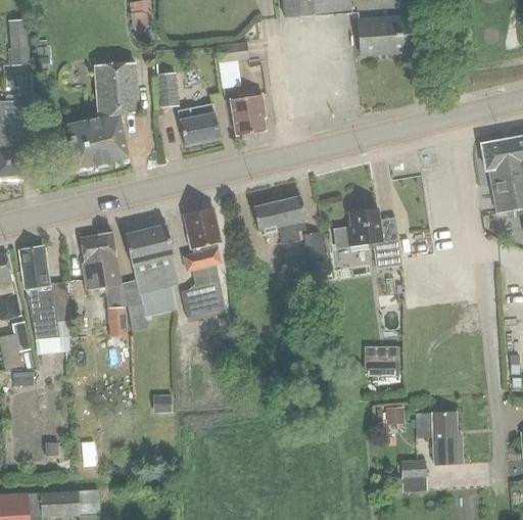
[(283,0),(285,17),(351,12),(349,0),(283,0)]
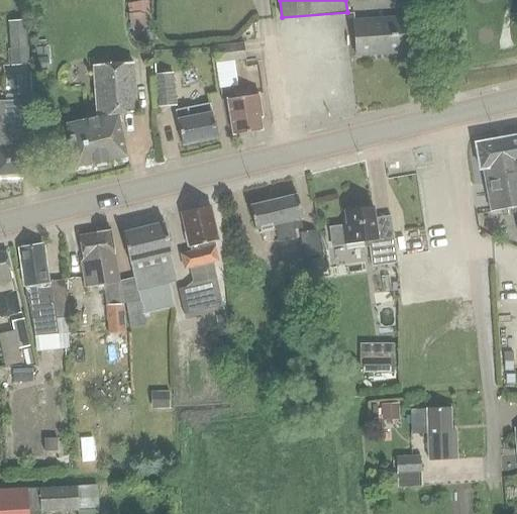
[(129,40),(148,38),(145,10),(126,11),(129,40)]
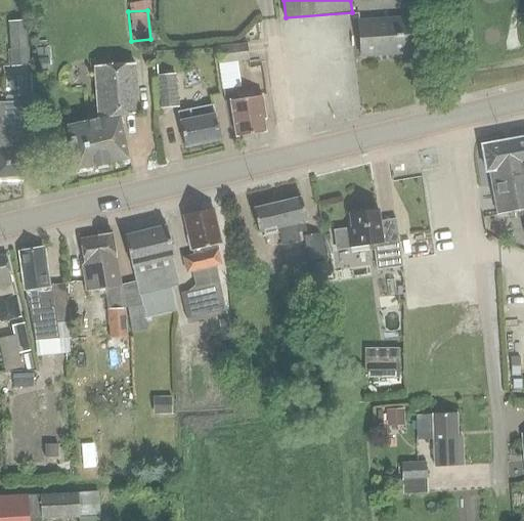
[(359,18),(359,25),(362,56),(413,52),(411,16),(359,18)]
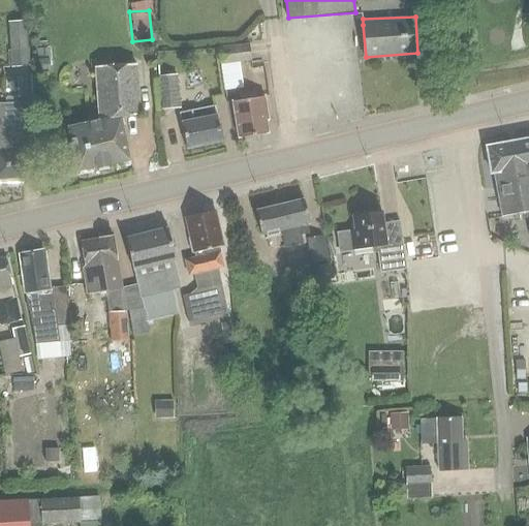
[(29,48),(28,48),(26,19),(8,20),(11,49),(9,49),(11,65),(30,64),(29,48)]
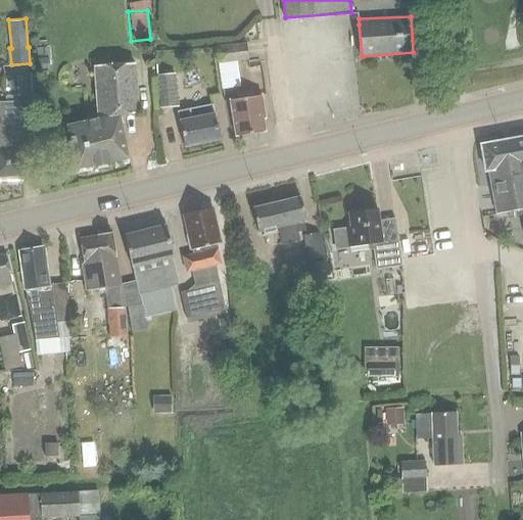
[(50,45),(36,46),(37,57),(38,57),(48,56),(50,56),(50,45)]
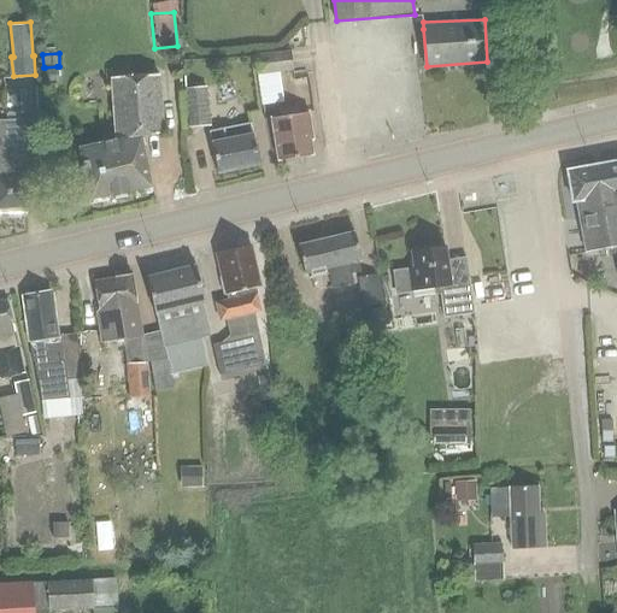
[(281,99),(276,71),(294,68),(292,53),(258,58),(265,101),(281,99)]
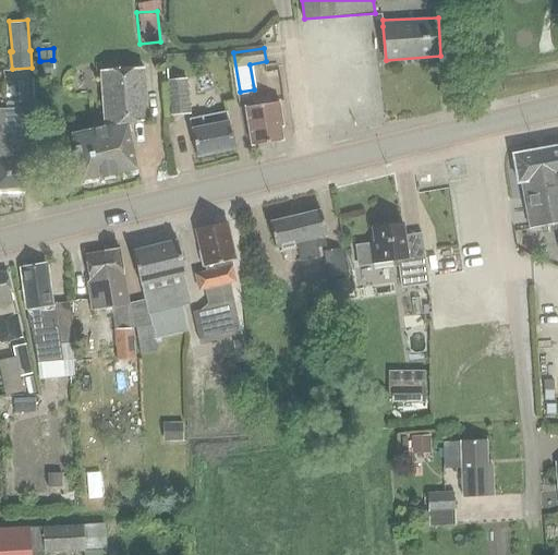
[(51,60),(40,61),(41,72),(52,72),(51,60)]
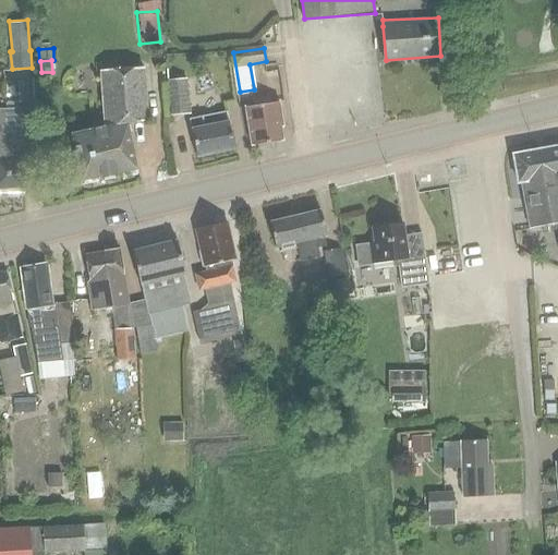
[(128,122),(148,119),(144,65),(101,69),(106,125),(73,132),(82,179),(137,168),(128,122)]
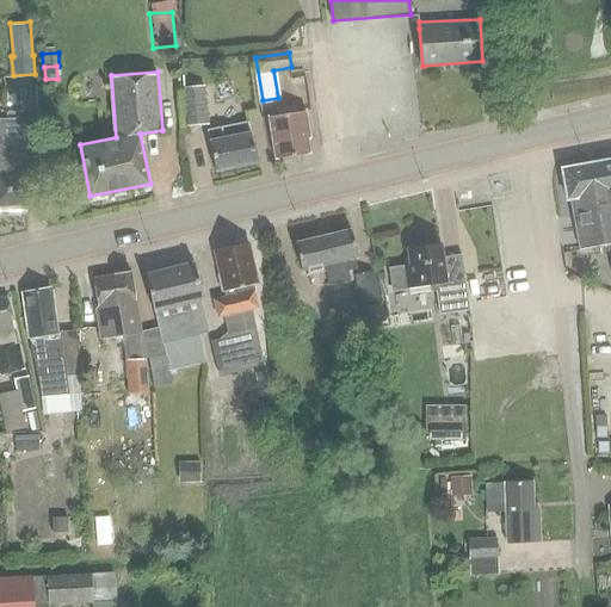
[(208,119),(204,81),(183,84),(186,122),(208,119)]
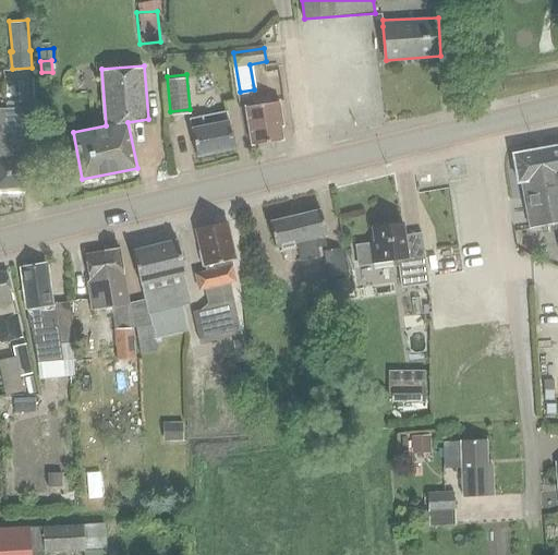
[(281,125),(283,124),(278,99),(271,100),(270,94),(252,97),(253,104),(245,105),(252,143),(283,139),(281,125)]
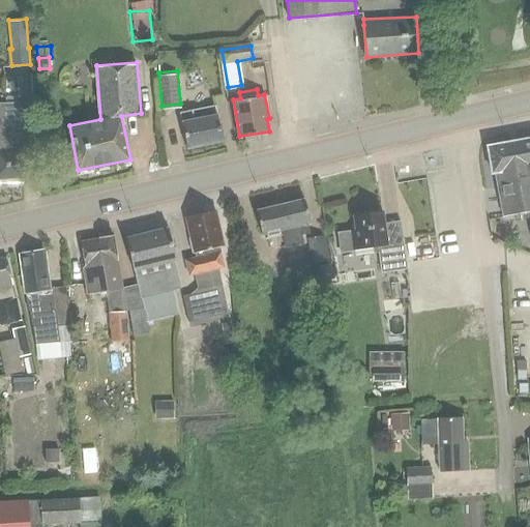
[(0,133),(0,178),(25,177),(21,100),(5,101),(6,133),(0,133)]
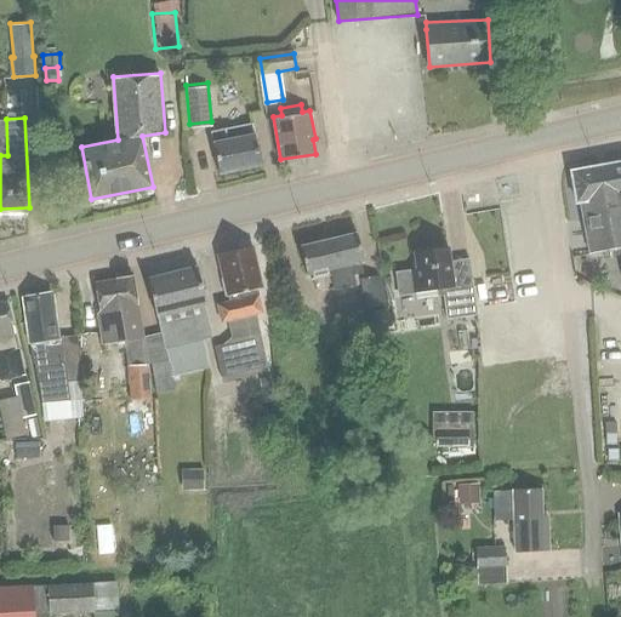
[(211,130),(220,172),(261,164),(254,121),(211,130)]
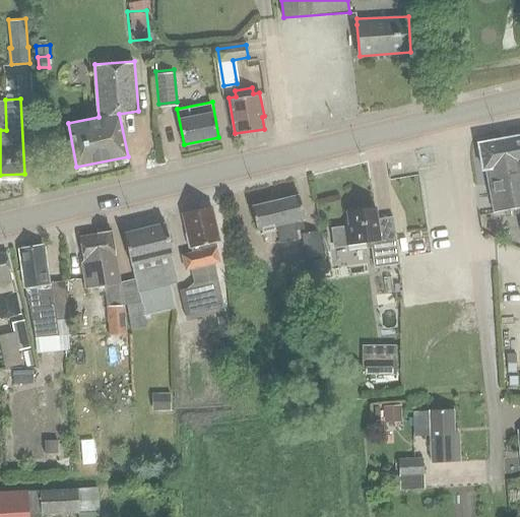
[(519,133),(478,141),(483,169),(486,168),(494,210),(519,206),(519,218),(519,133)]
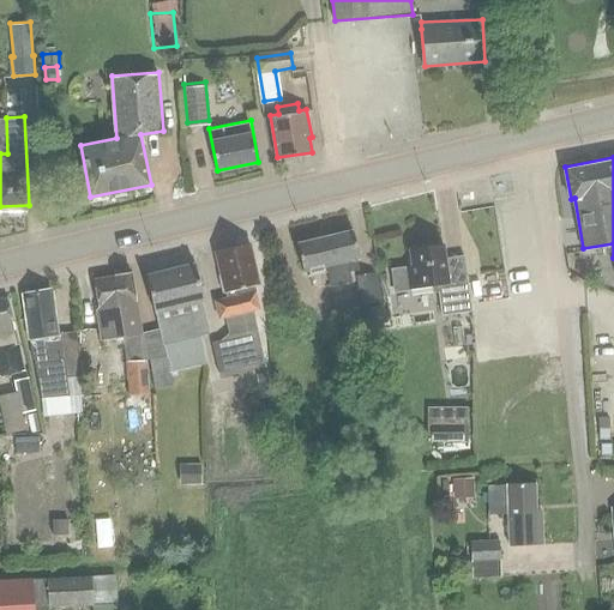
[(317,235),(317,237),(298,242),(304,269),(327,264),(332,283),(354,278),(351,269),(362,266),(353,229),(333,234),(332,231),(317,235)]
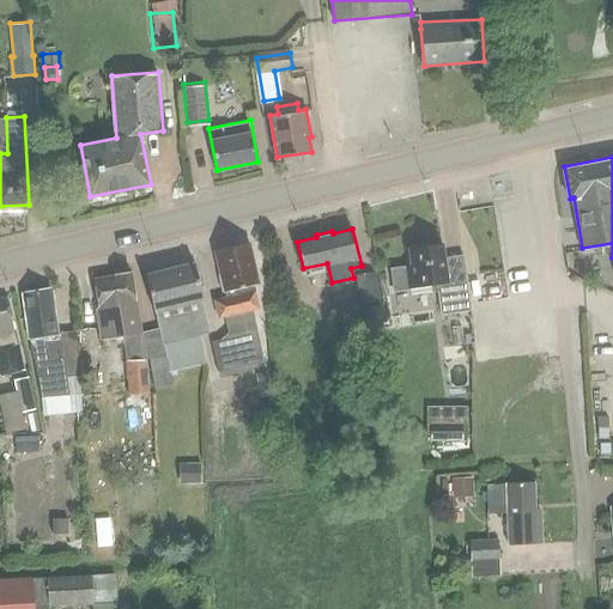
[(218,273),(219,275),(223,291),(225,290),(228,296),(214,298),(219,316),(224,315),(228,330),(219,339),(212,340),(218,371),(263,360),(253,308),(259,306),(254,284),(259,282),(249,242),(217,250),(222,273),(218,273)]
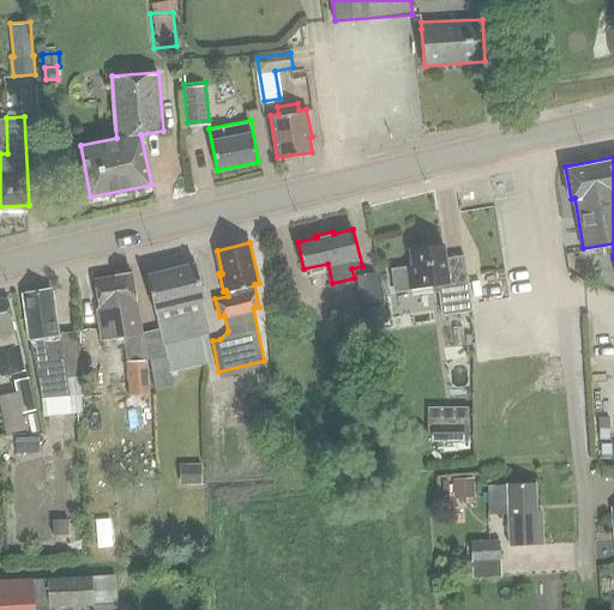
[(473,309),(468,276),(464,253),(445,255),(443,242),(410,247),(413,264),(405,265),(408,289),(432,285),(433,291),(438,290),(441,314),(473,309)]
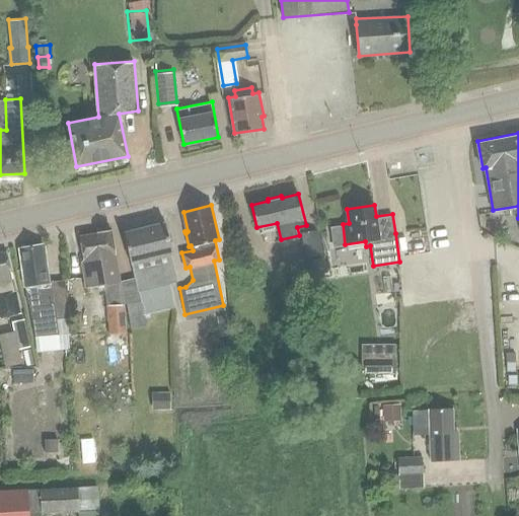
[(164,222),(124,231),(131,263),(132,263),(138,290),(141,300),(127,302),(131,327),(147,324),(145,312),(175,306),(169,282),(177,280),(170,252),(172,252),(164,222)]
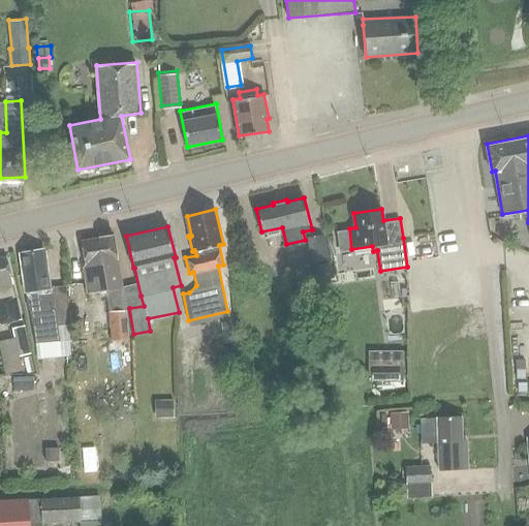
[(93,238),(82,240),(86,266),(84,268),(88,292),(100,290),(122,286),(114,238),(114,235),(113,235),(109,231),(103,233),(100,237),(93,238)]
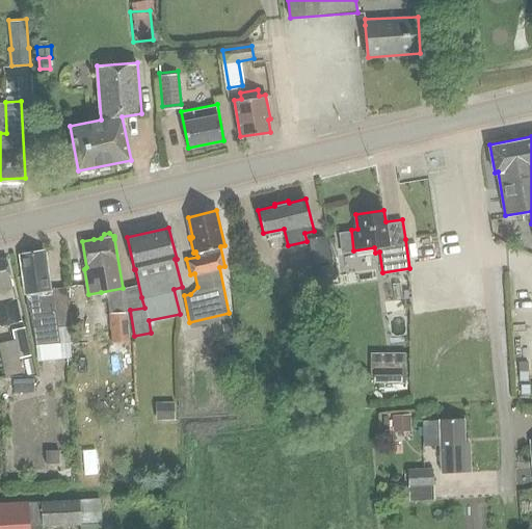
[(327,235),(310,239),(315,264),(333,261),(327,235)]
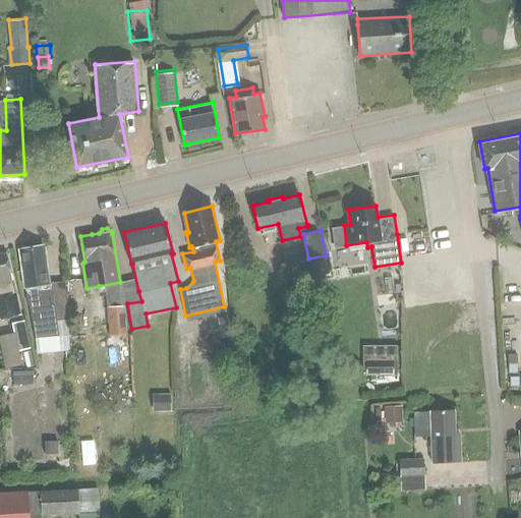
[(65,292),(53,293),(51,282),(49,283),(44,244),(19,248),(24,286),(26,304),(30,303),(30,306),(35,338),(58,335),(56,319),(67,318),(65,292)]
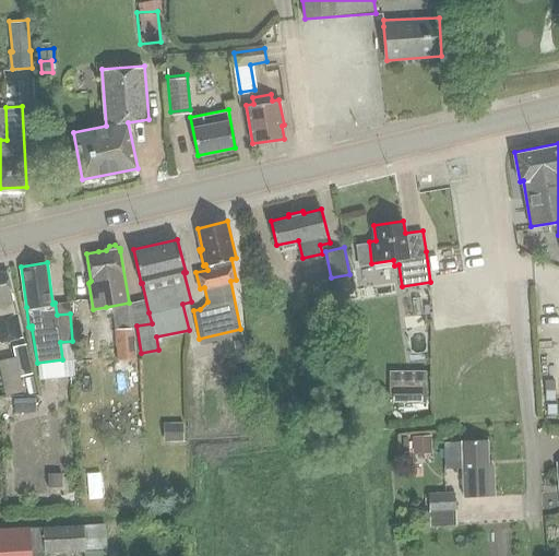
[(7,270),(0,271),(0,342),(22,338),(20,330),(7,270)]
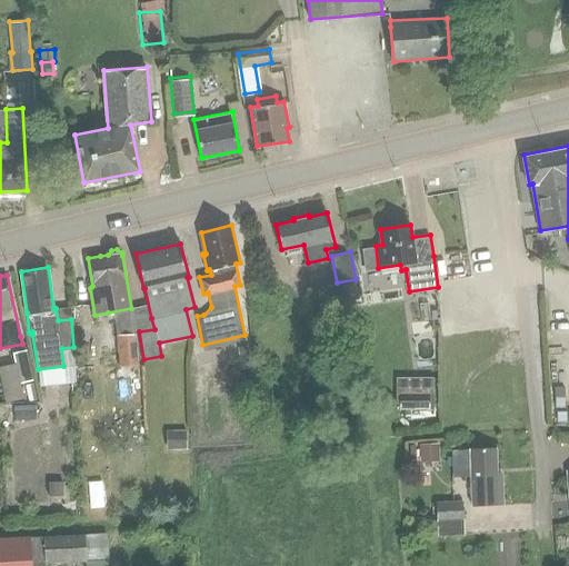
[(326,285),(328,297),(338,295),(338,291),(336,283),(326,285)]
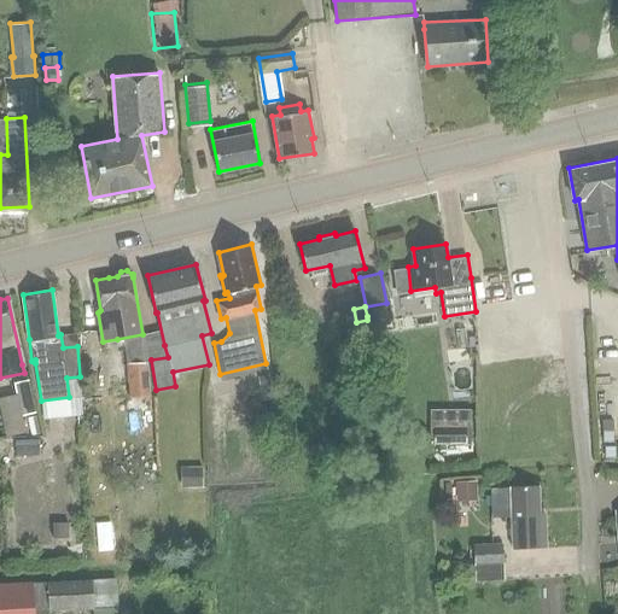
[(129,380),(112,381),(112,398),(150,395),(147,361),(143,334),(117,339),(118,348),(126,346),(128,362),(129,380)]
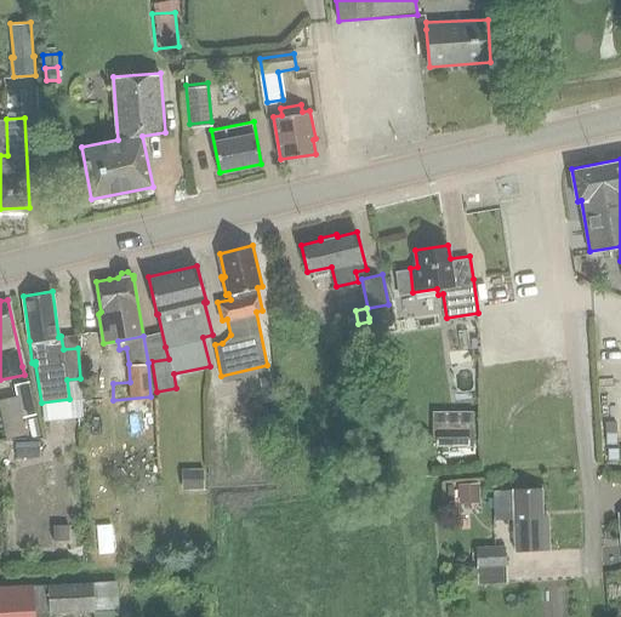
[(35,412),(29,380),(13,382),(21,415),(35,412)]
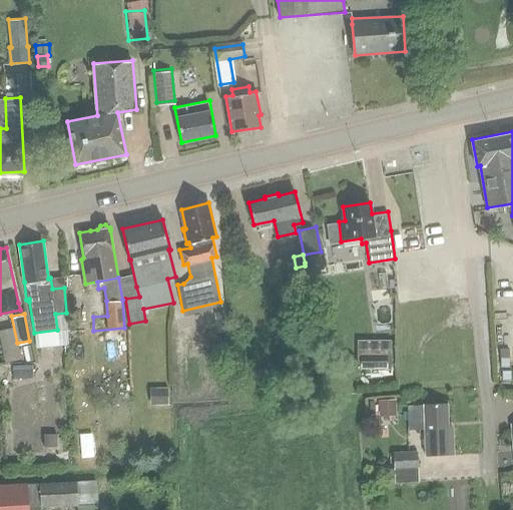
[(357,354),(356,369),(390,369),(390,354),(357,354)]
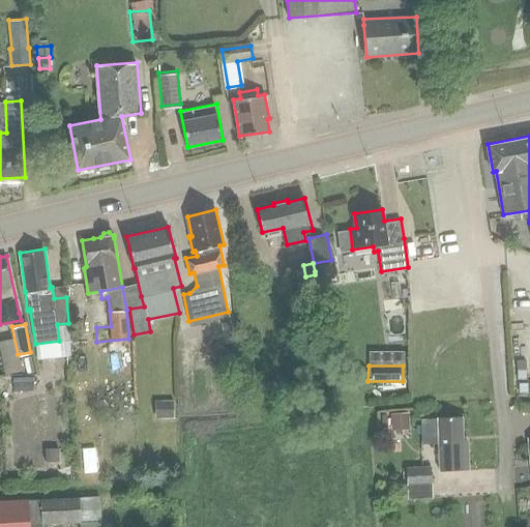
[(32,375),(12,376),(13,389),(33,388),(32,375)]
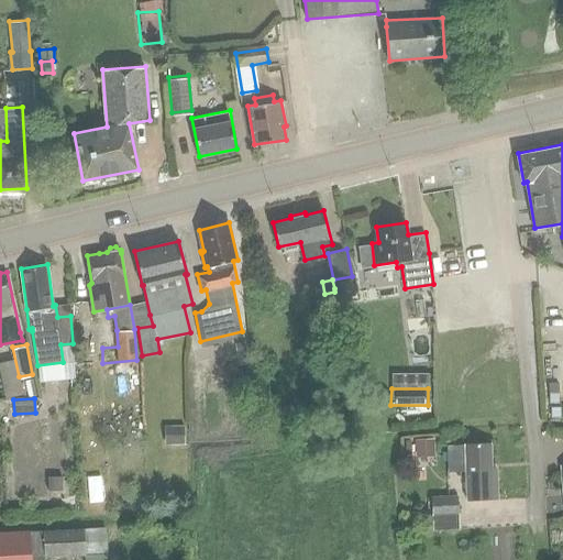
[(165,445),(185,445),(185,425),(172,425),(165,425),(165,445)]
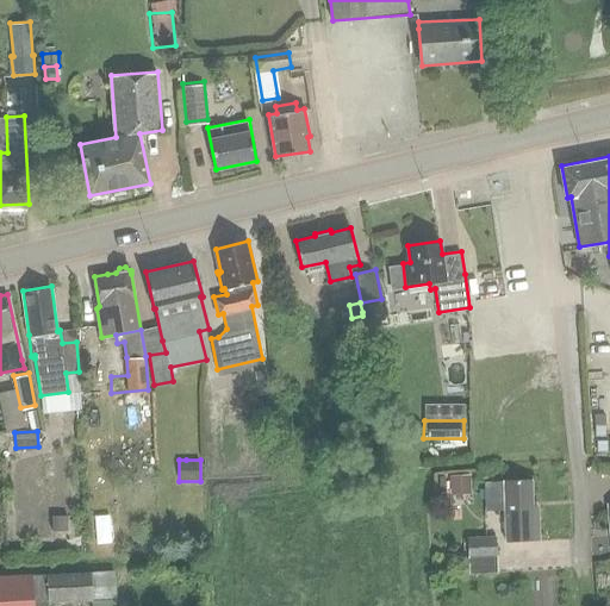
[(452,488),(472,487),(471,473),(450,474),(452,488)]
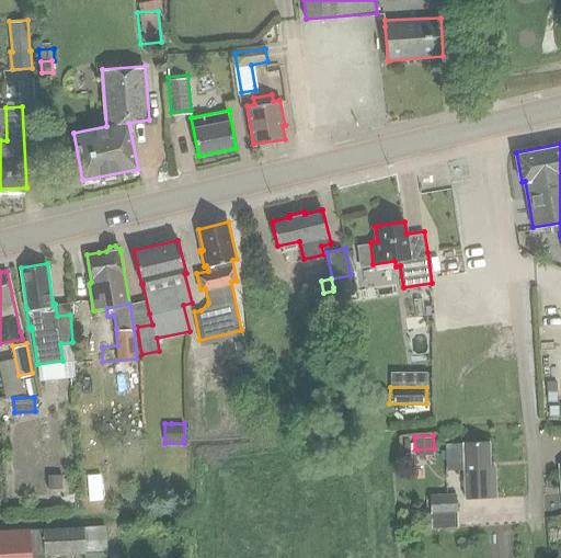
[(466,498),(496,497),(494,465),(490,465),(489,441),(446,443),(447,465),(465,464),(466,498)]
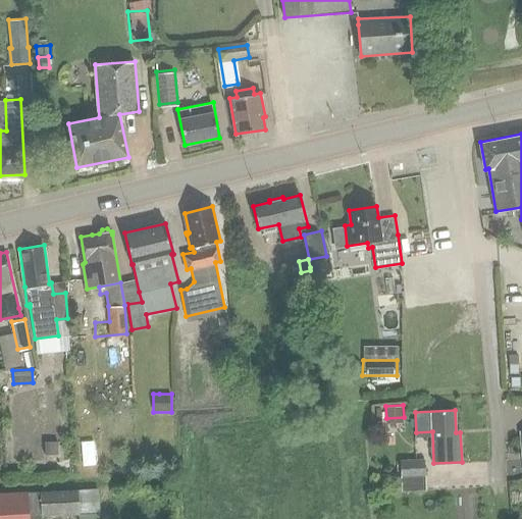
[(425,458),(401,460),(402,490),(426,488),(425,458)]
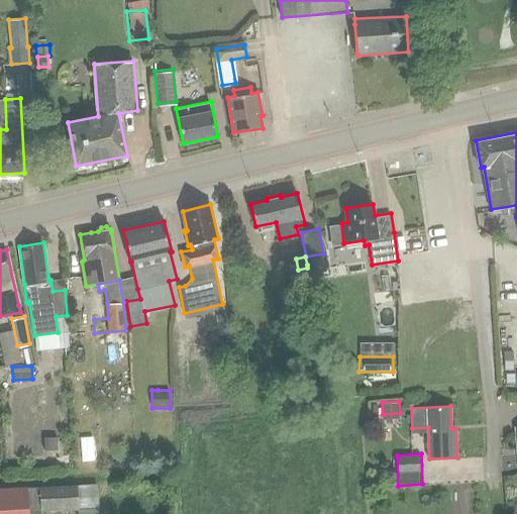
[(77,485),(28,488),(0,489),(0,513),(29,513),(29,509),(41,508),(41,510),(78,508),(77,485)]
